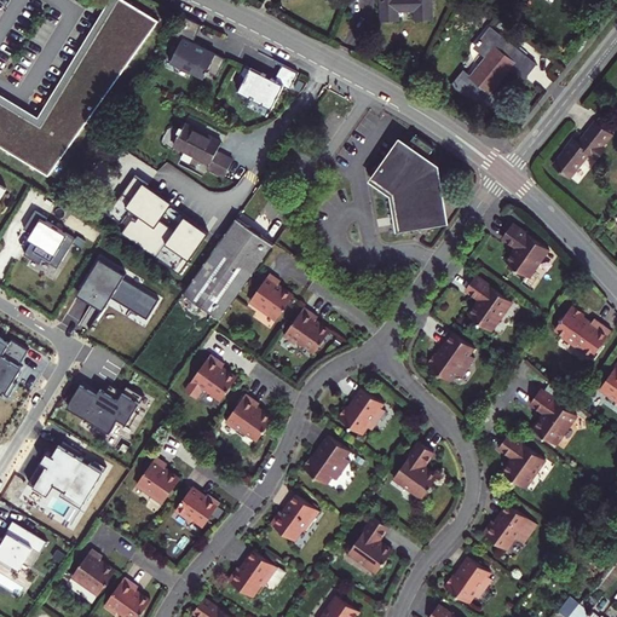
[(156,24),(116,0),(115,0),(38,128),(0,105),(0,150),(46,179),(156,24)]
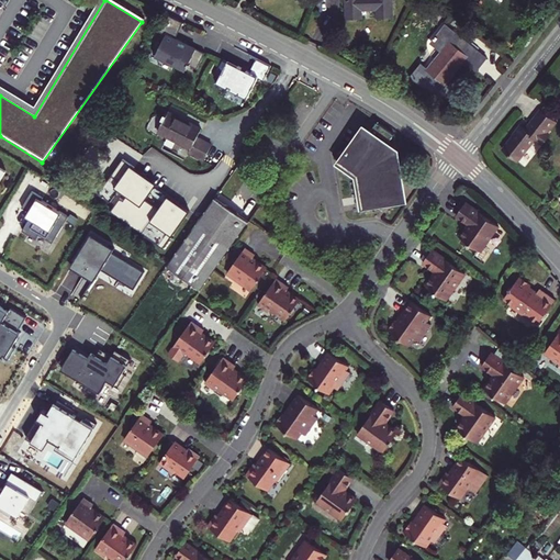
[(344,0),(345,22),(360,21),(359,12),(376,12),(376,21),(390,21),(389,0),(344,0)]
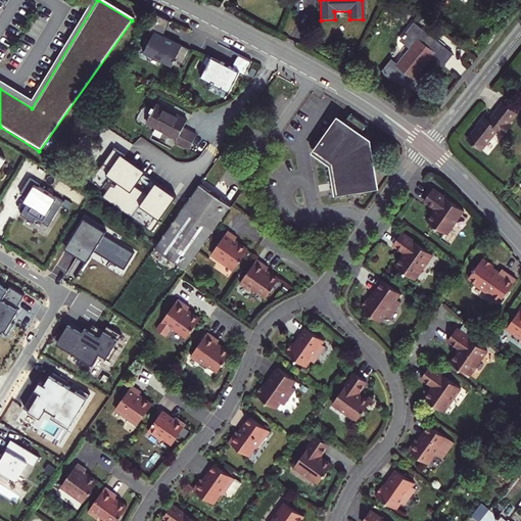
[(167,22),(153,16),(143,31),(151,35),(147,43),(145,42),(139,52),(149,56),(147,59),(158,64),(159,62),(171,67),(173,63),(174,64),(174,63),(181,67),(188,52),(159,38),(167,22)]
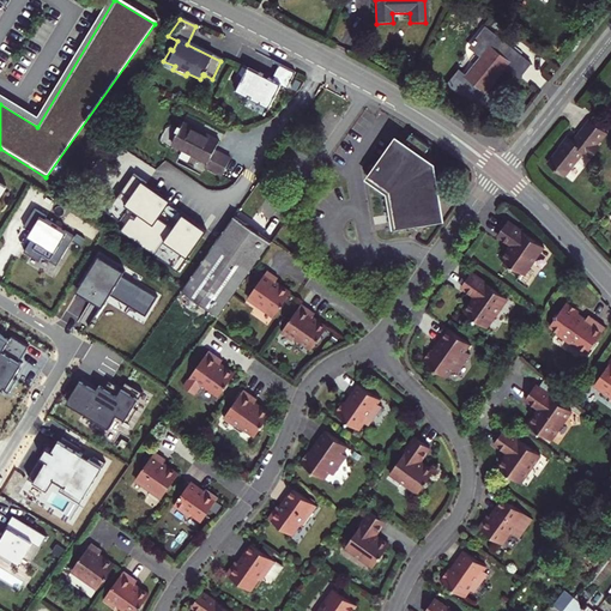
[(504,71),(516,56),(484,30),(470,49),(481,59),(464,79),(484,96),(504,71)]
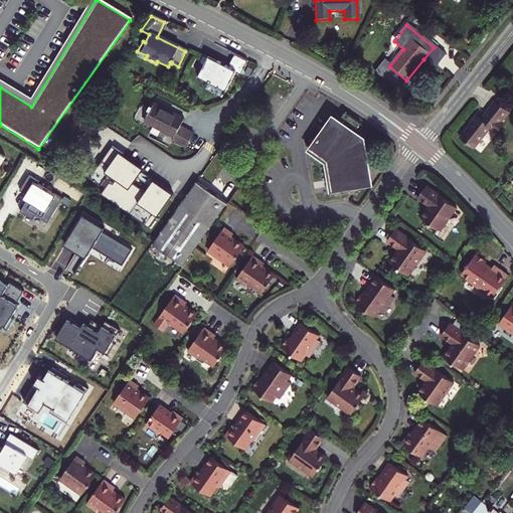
[(435,67),(444,55),(434,47),(423,59),(435,67)]
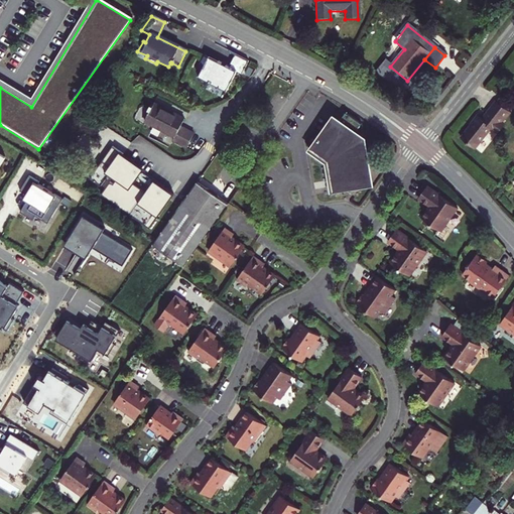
[(246,63),(233,56),(226,69),(216,62),(215,63),(202,57),(198,66),(202,68),(196,80),(206,85),(207,84),(210,86),(211,84),(228,93),(237,76),(239,77),(246,63)]
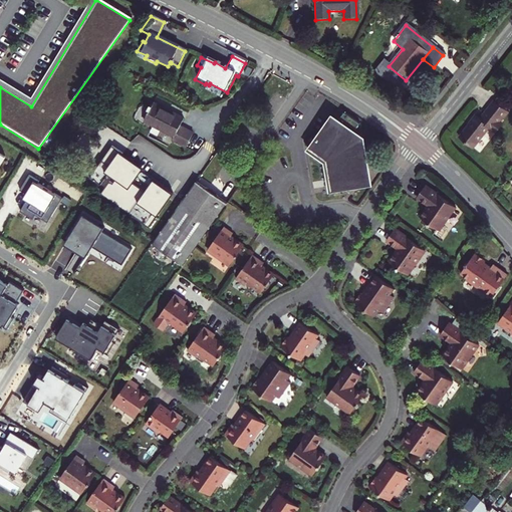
[(210,83),(209,85),(226,94),(227,92),(210,83)]
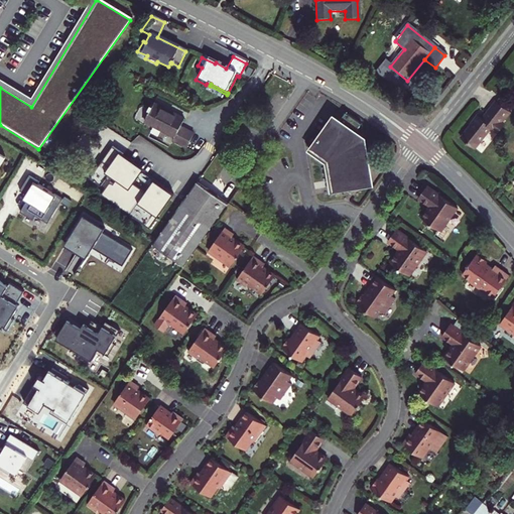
[(499,96),(495,102),(508,112),(512,106),(499,96)]
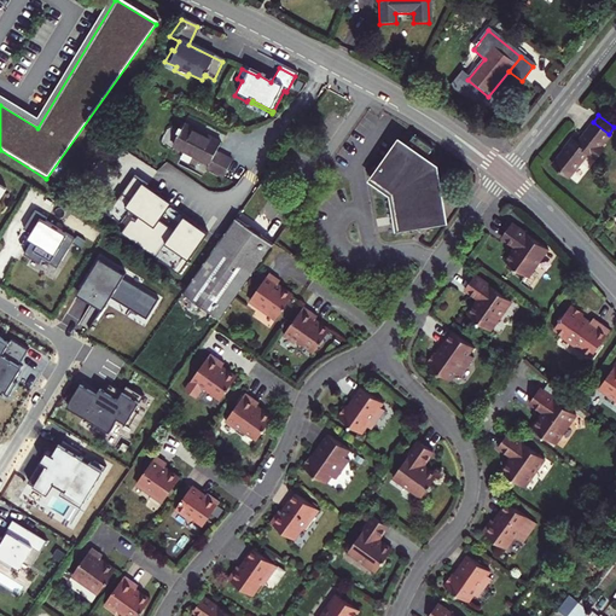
[(565,154),(553,169),(568,179),(587,154),(594,161),(603,150),(600,149),(610,135),(609,134),(593,122),(576,144),(571,140),(562,152),(565,154)]
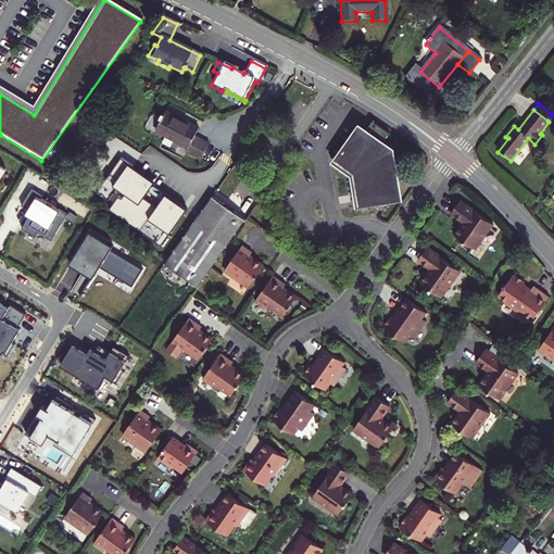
[(192,137),(197,128),(164,112),(163,114),(162,113),(159,118),(161,120),(154,131),(186,148),(185,152),(199,160),(206,145),(192,137)]
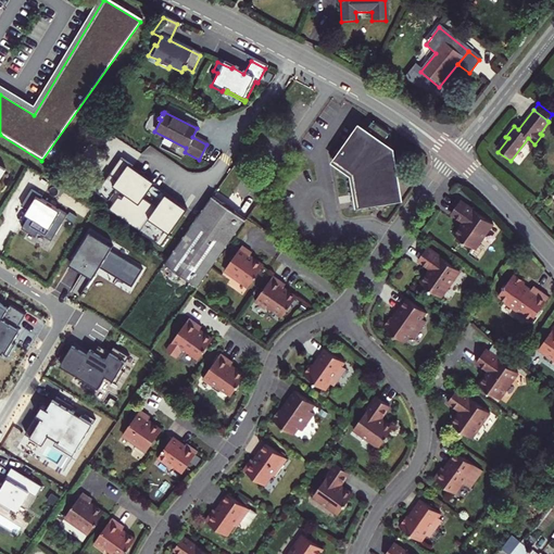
[(390,192),(395,191),(389,151),(383,151),(381,149),(389,139),(373,128),(369,134),(359,148),(352,143),(335,167),(355,181),(360,210),(382,206),(381,200),(390,198),(390,192)]
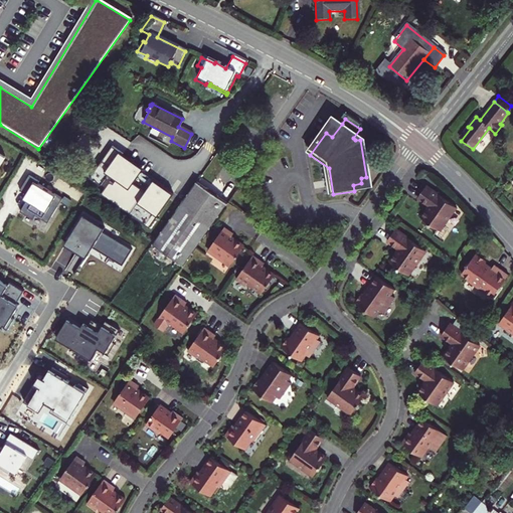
[(332,137),(342,124),(336,119),(326,133),(332,137)]
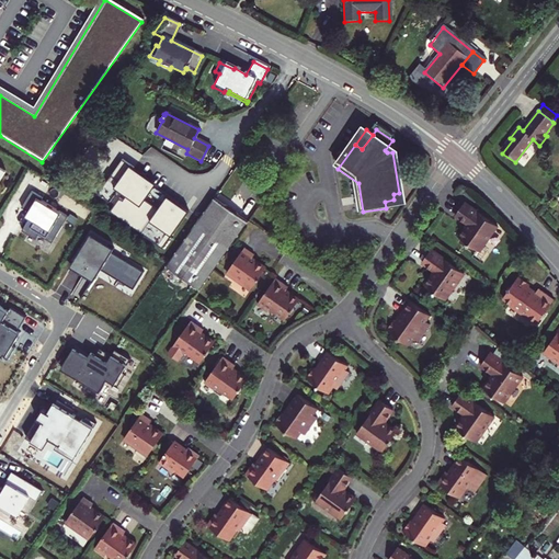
[(155,185),(121,162),(111,178),(118,182),(113,189),(125,197),(139,207),(144,202),(155,185)]
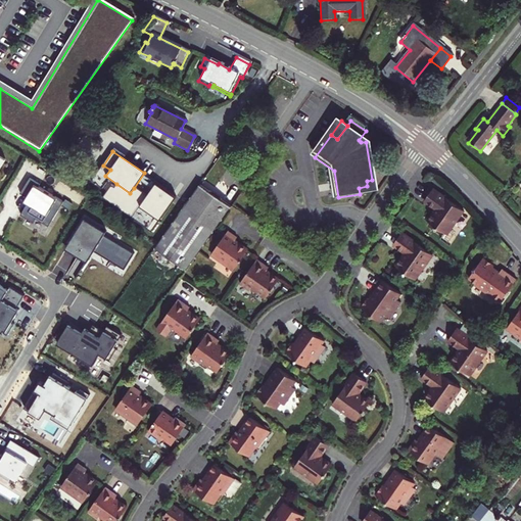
[(38,186),(28,180),(18,194),(29,200),(18,216),(32,224),(34,220),(46,228),(61,204),(37,188),(38,186)]
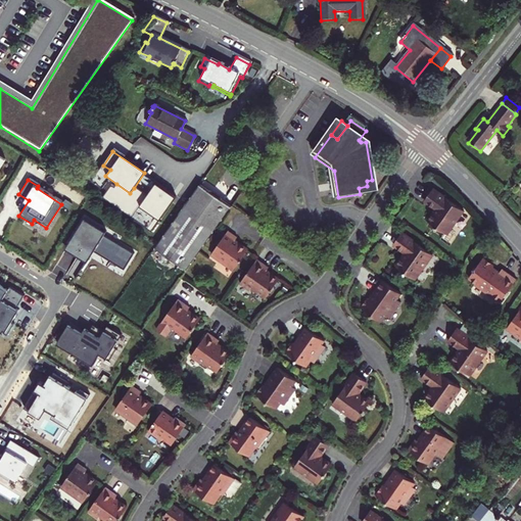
[(359,188),(360,194),(374,191),(372,180),(367,181),(367,186),(359,188)]
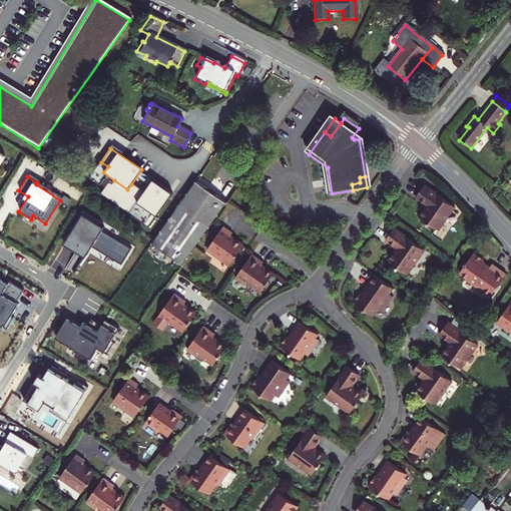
[(148,228),(156,215),(136,202),(143,192),(131,184),(127,189),(114,180),(111,185),(107,183),(99,195),(148,228)]
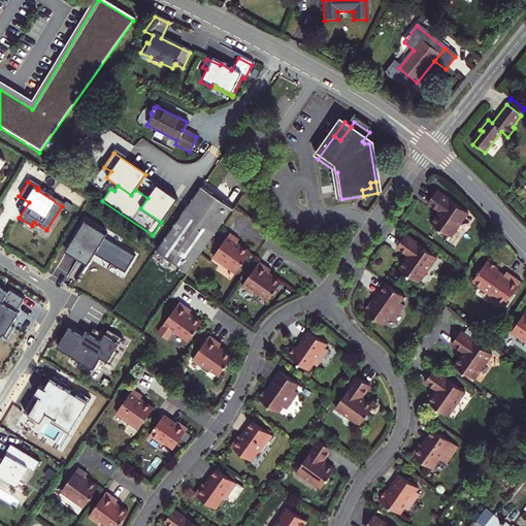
[(176,199),(156,186),(148,198),(140,208),(161,222),(176,199)]
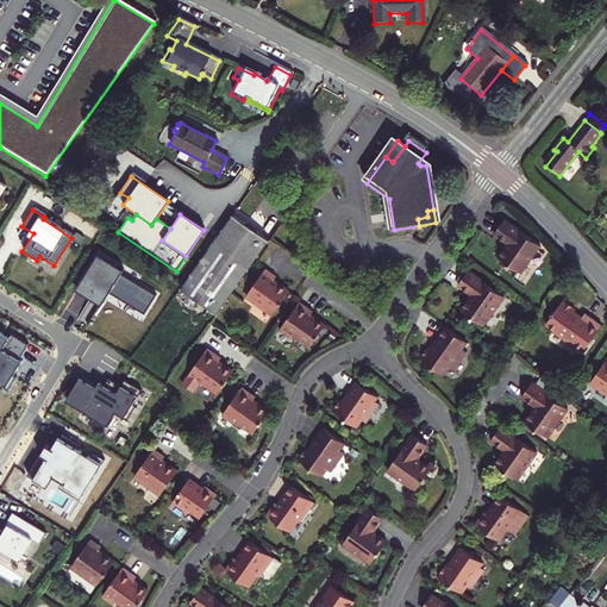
[(214,314),(267,242),(254,232),(231,217),(180,289),(214,314)]
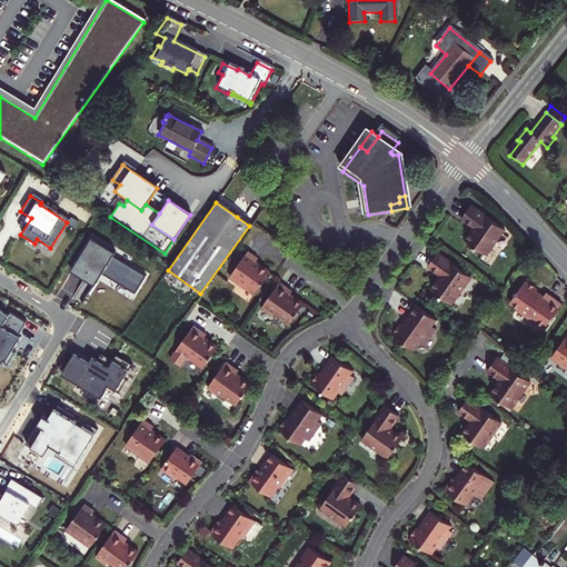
[(465,242),(485,257),(503,231),(470,207),(460,220),(473,230),(465,242)]
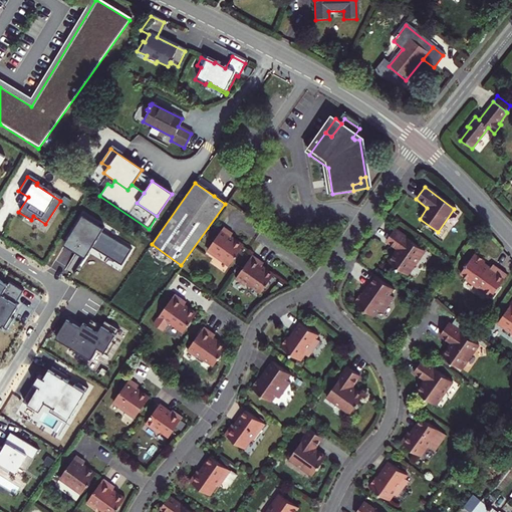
[(183,266),(227,205),(225,204),(181,265),(183,266)]
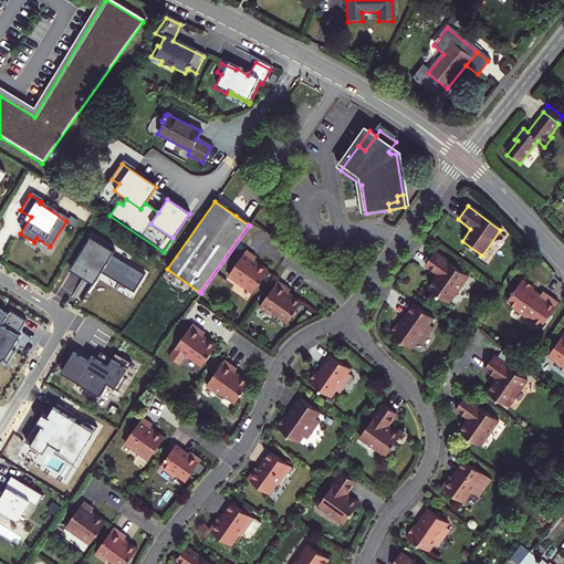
[(113,252),(90,238),(69,271),(91,284),(100,271),(134,292),(144,275),(111,256),(113,252)]
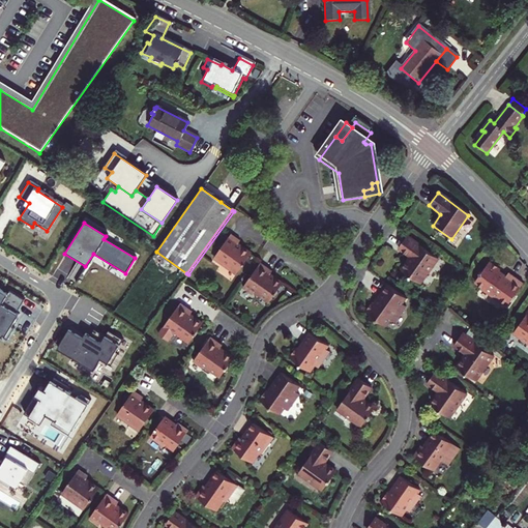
[(239,243),(237,241),(230,236),(212,261),(234,276),(250,256),(236,246),(239,243)]
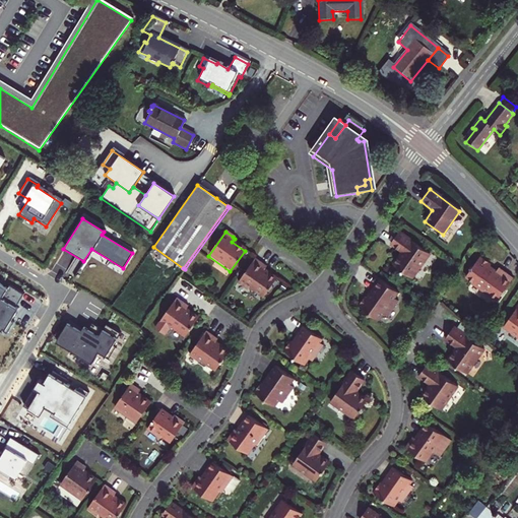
[(394,265),(412,278),(429,254),(398,233),(390,245),(401,253),(394,265)]
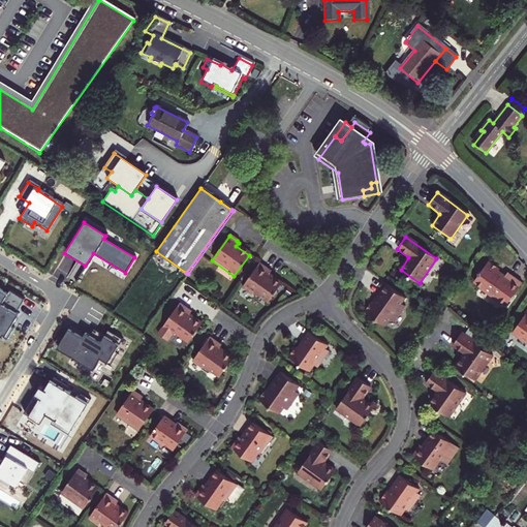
[(269,279),(271,276),(258,268),(241,292),(252,300),(254,298),(268,307),(281,288),(269,279)]
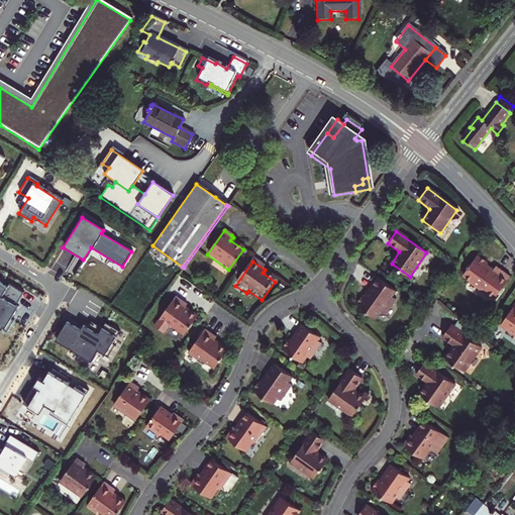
[(504,275),(488,263),(476,280),(479,283),(476,287),(492,298),(495,294),(501,299),(514,279),(506,273),(504,275)]
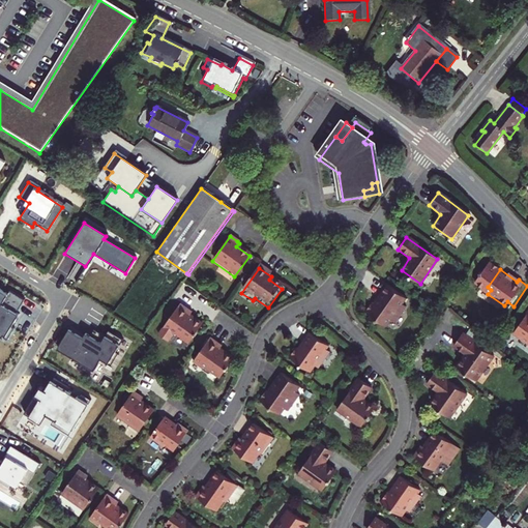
[(371,303),(363,313),(384,327),(388,321),(392,324),(404,309),(400,305),(403,301),(384,289),(373,305),(371,303)]
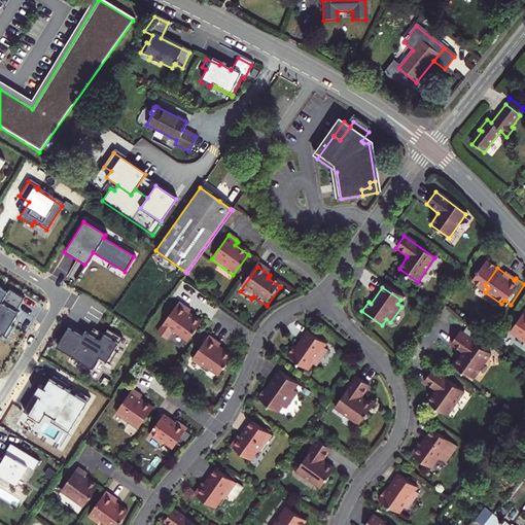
[(6,293),(0,288),(0,336),(5,340),(12,328),(10,326),(18,314),(14,313),(23,300),(8,290),(6,293)]
